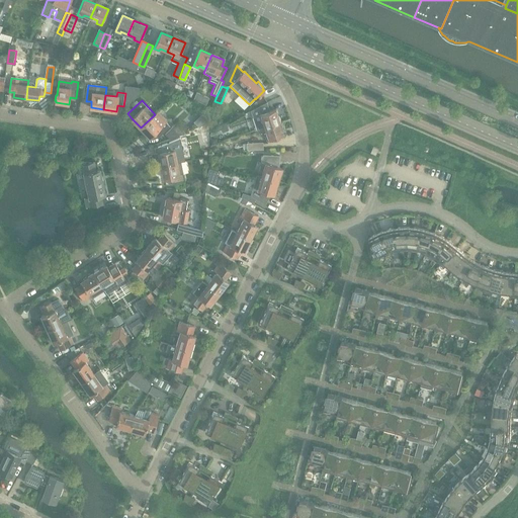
[(276,109),(270,111),(267,102),(251,111),(257,131),(264,127),(280,122),(276,109)]
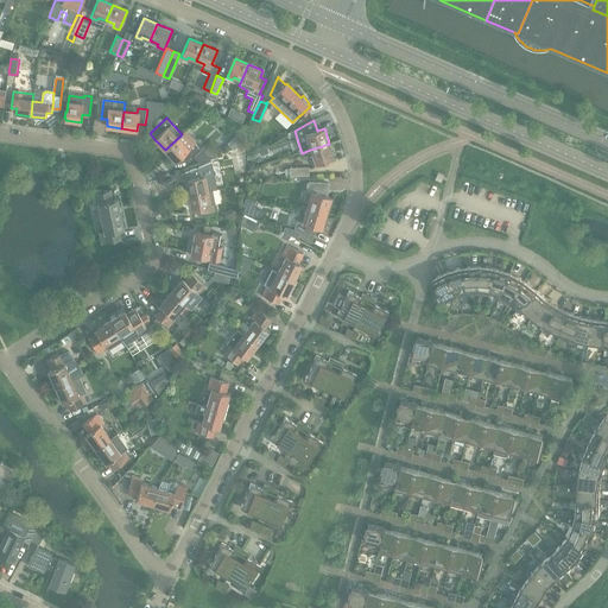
[(184,132),(182,134),(165,150),(176,162),(182,156),(187,162),(200,149),(184,132)]
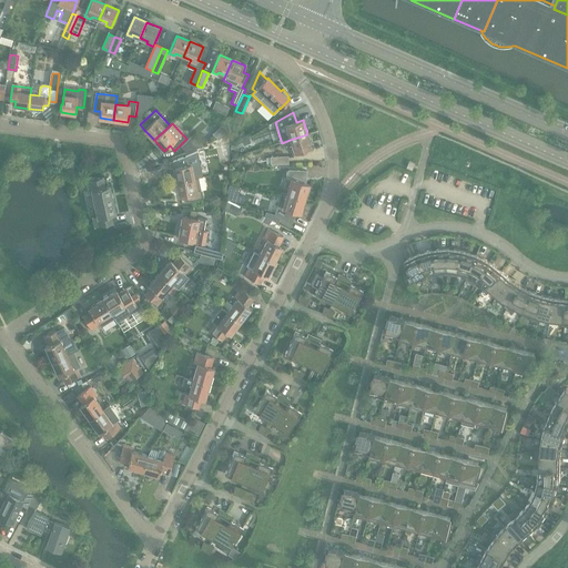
[(307,134),(290,140),(292,148),(291,149),(292,154),(312,149),(307,134)]
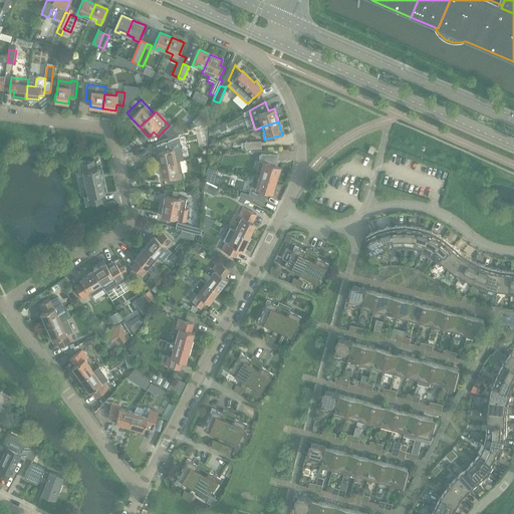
[(175,122),(170,126),(164,133),(169,139),(185,133),(175,122)]
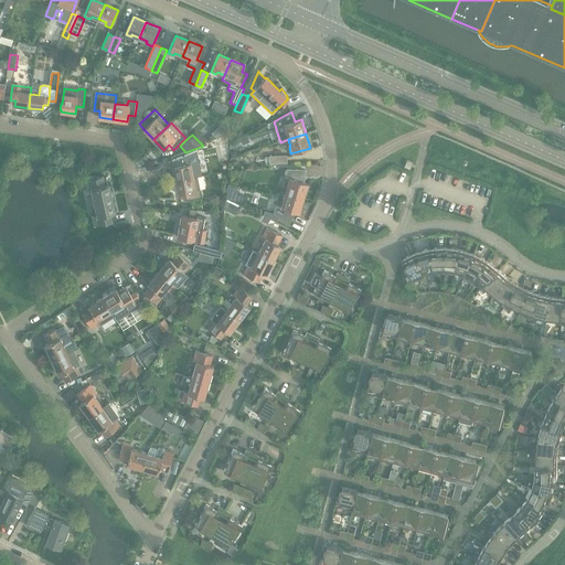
[(177,181),(192,178),(199,177),(196,166),(198,164),(196,156),(172,161),(177,181)]
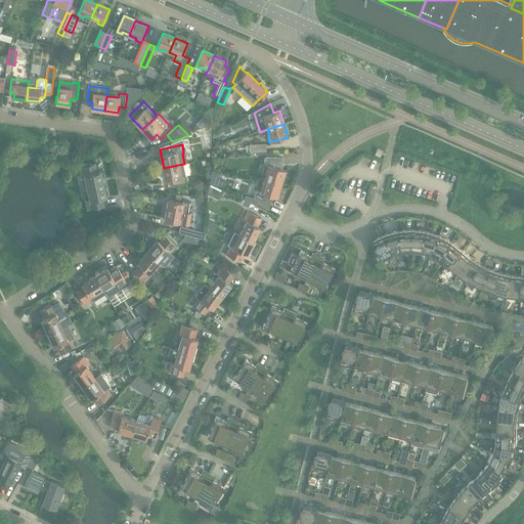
[(268,166),(264,179),(281,184),(286,171),(281,170),(282,158),(266,157),(266,165),(268,166)]
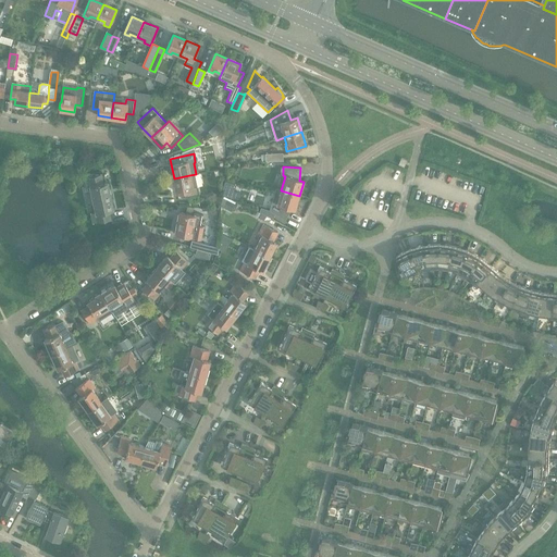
[(86,187),(90,187),(96,213),(95,213),(97,223),(111,220),(109,211),(113,210),(108,183),(103,183),(101,174),(84,178),(86,187)]
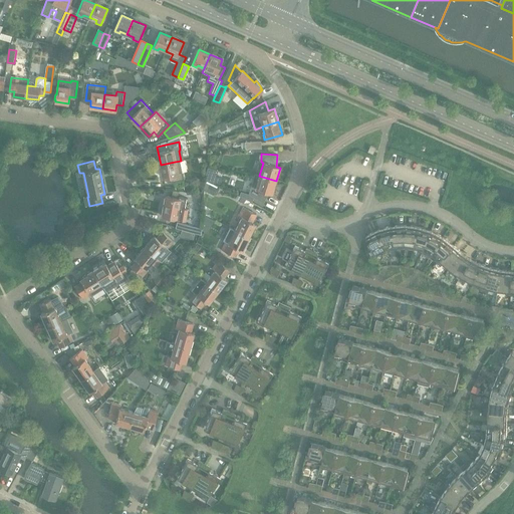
[(175,162),(161,165),(164,178),(169,177),(170,183),(183,180),(182,173),(178,174),(175,162)]
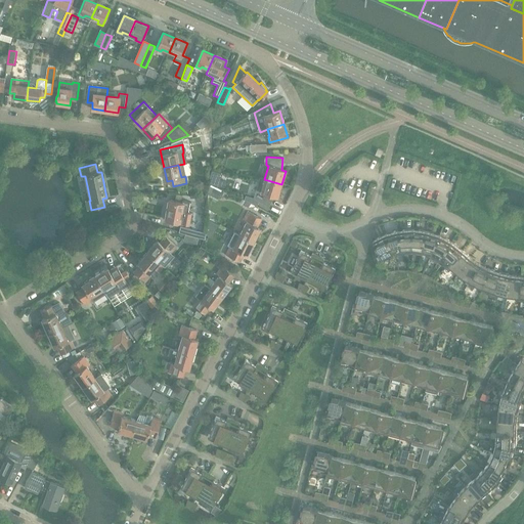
[(281,184),(264,179),(260,191),(258,191),(254,199),(268,207),(273,195),(277,197),(281,184)]
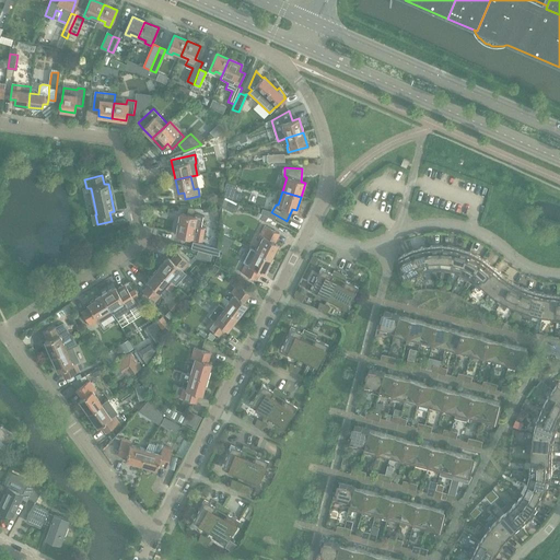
[(236,212),(240,205),(225,200),(223,207),(236,212)]
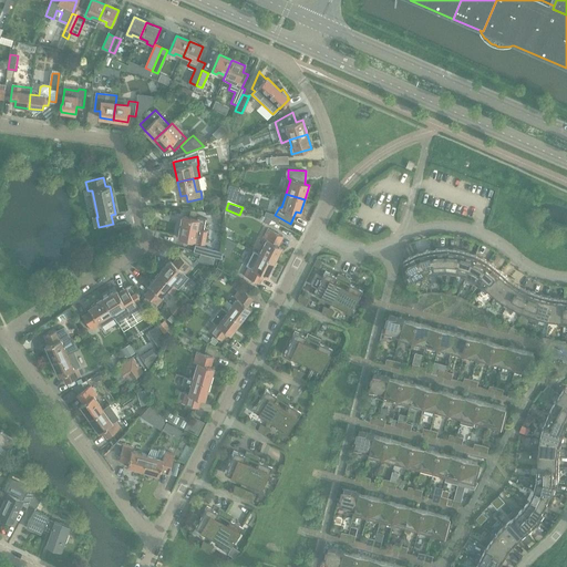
[(178,238),(198,241),(205,243),(207,230),(204,230),(206,219),(197,217),(197,220),(183,217),(178,238)]
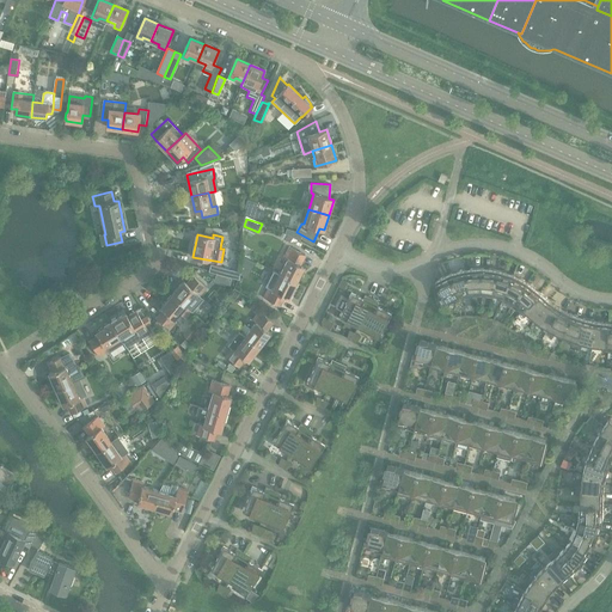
[(280,274),(295,282),(304,267),(300,264),(305,255),(289,248),(283,257),(287,259),(280,274)]
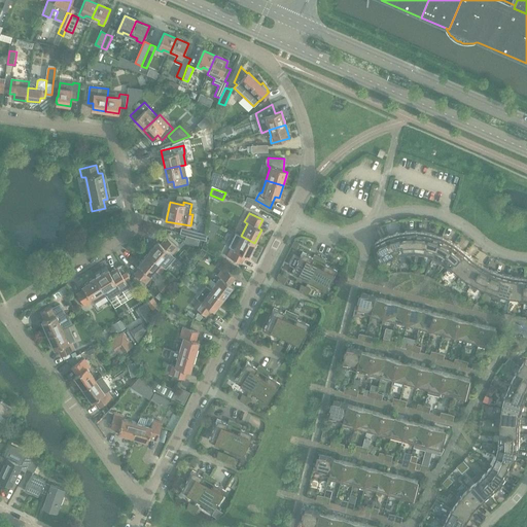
[(207,235),(196,232),(182,227),(180,235),(205,242),(207,235)]
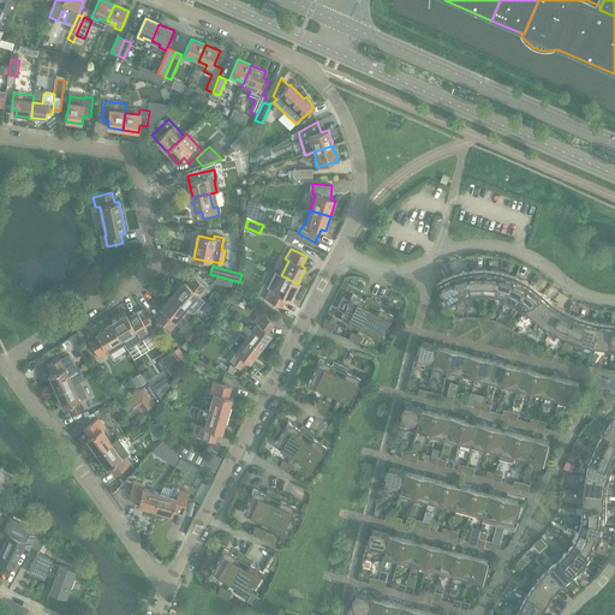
[(469,270),(472,293),(479,293),(479,299),(484,298),(484,269),(469,270)]
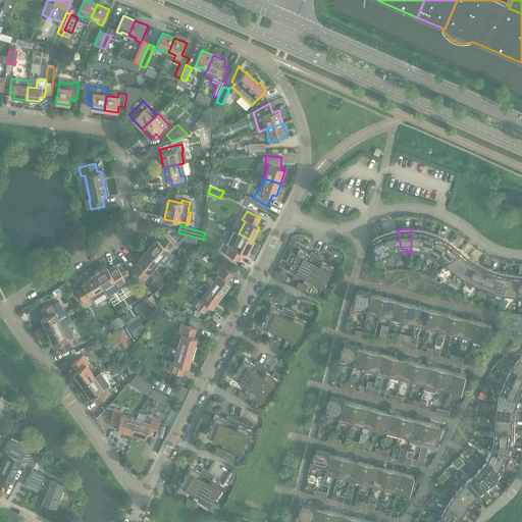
[(425,230),(411,228),(411,253),(414,254),(415,249),(421,250),(425,230)]
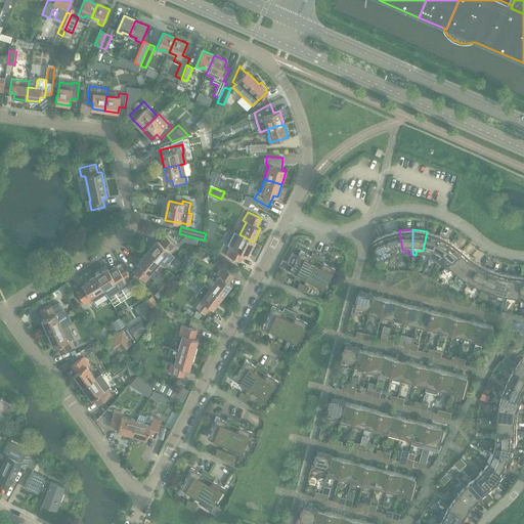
[(397,252),(402,250),(399,230),(386,234),(395,257),(398,256),(397,252)]
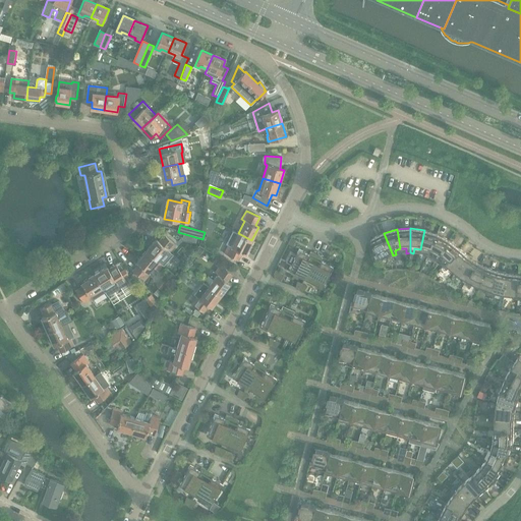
[(424,255),(427,256),(438,234),(424,230),(420,249),(425,250),(424,255)]
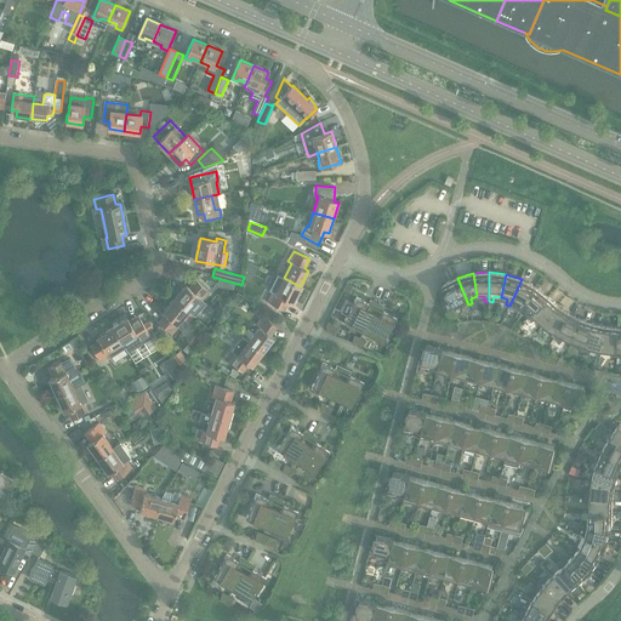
[(292,302),(300,286),(284,278),(275,295),(273,292),(268,302),(284,311),(289,301),(292,302)]
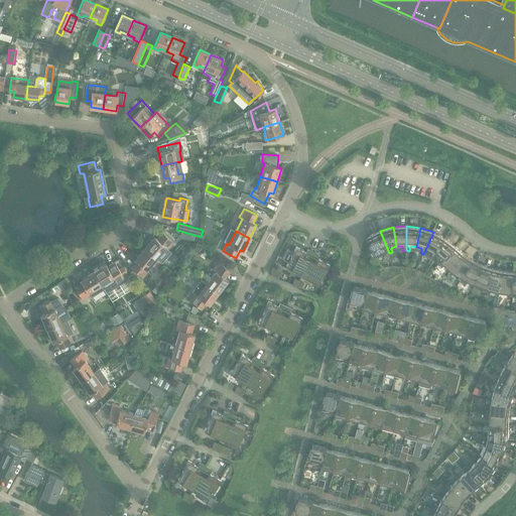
[(385,255),(389,253),(380,231),(368,237),(373,246),(370,248),(372,256),(383,251),(385,255)]
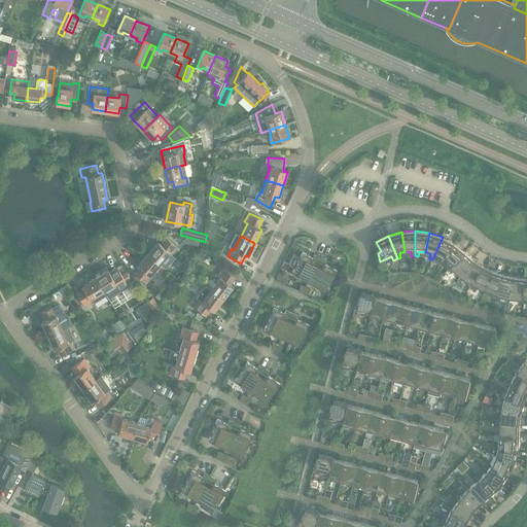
[(443,237),(432,259),(435,260),(438,256),(444,259),(454,243),(443,237)]
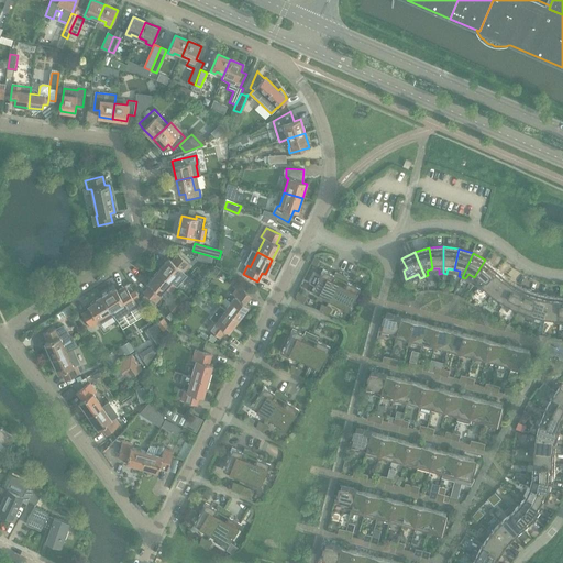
[(158,272),(170,282),(180,271),(184,273),(190,265),(178,254),(172,262),(169,258),(158,272)]
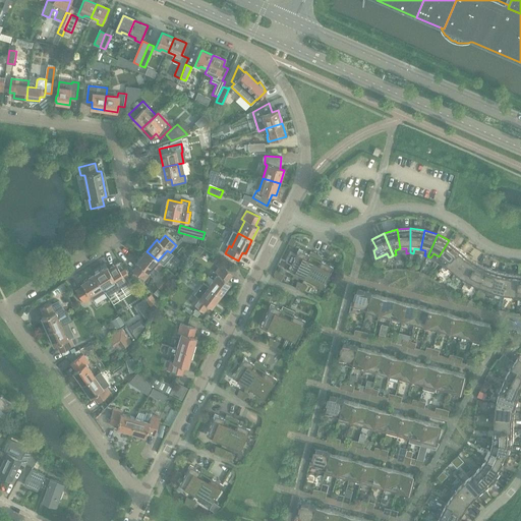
[(440,264),(443,267),(460,249),(449,240),(439,256),(443,261),(440,264)]
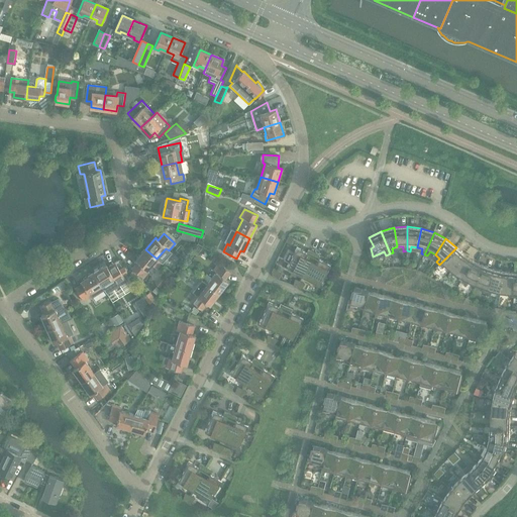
[(304,273),(314,252),(308,248),(306,252),(297,247),(294,254),(289,251),(285,260),(289,263),(287,268),(294,271),(294,270),(304,273)]
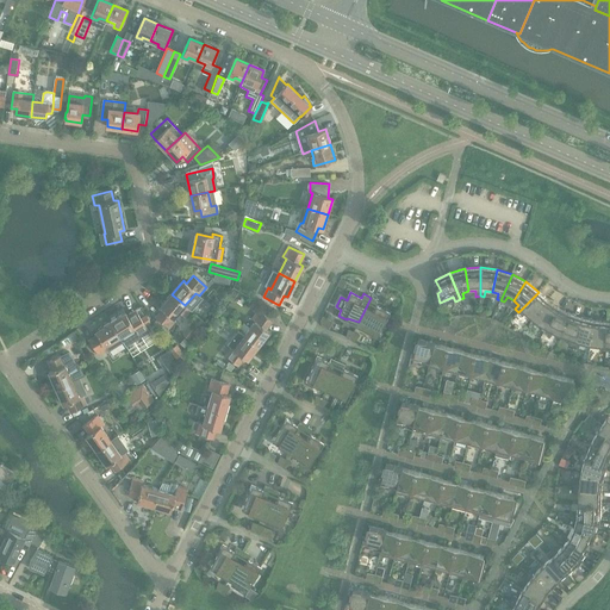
[(534,318),(548,300),(539,292),(518,312),(523,316),(527,312),(534,318)]
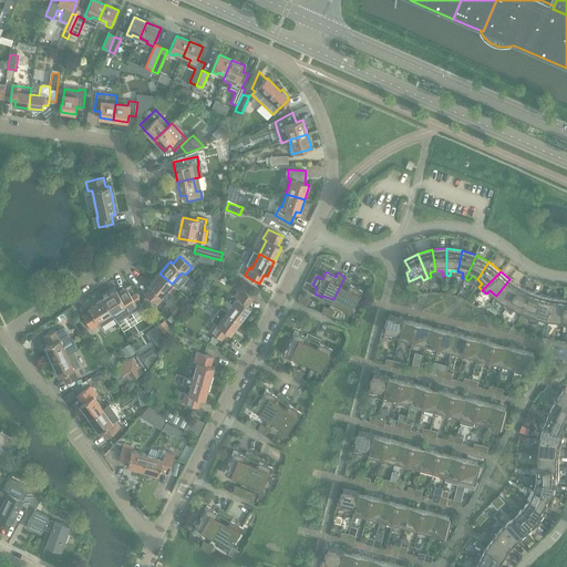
[(176,289),(172,284),(160,274),(148,286),(151,288),(145,295),(157,306),(164,298),(161,296),(166,290),(171,295),(176,289)]
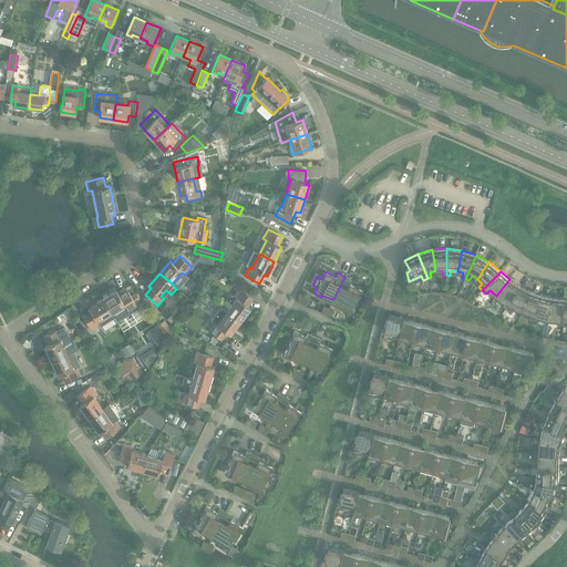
[(358,296),(359,297),(362,290),(350,284),(352,280),(344,277),(333,299),(350,309),(358,296)]
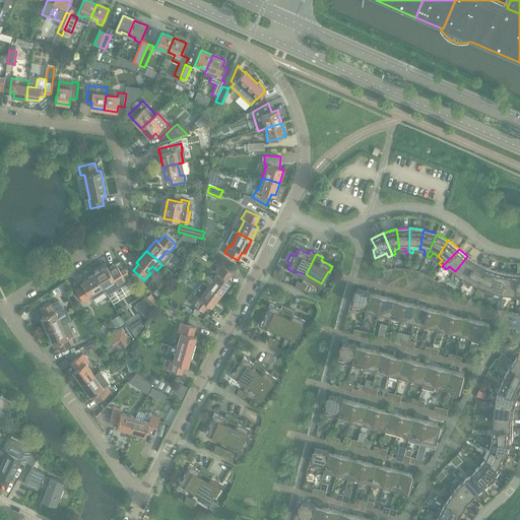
[(460,280),(464,282),(476,262),(467,256),(455,271),(462,276),(460,280)]
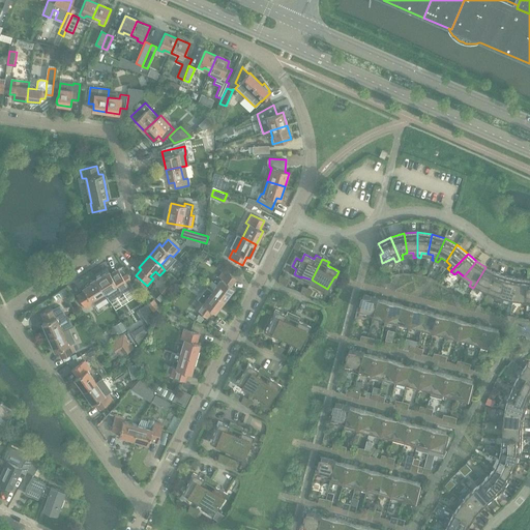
[(496,272),(486,267),(473,288),(477,291),(479,287),(488,290),(496,272)]
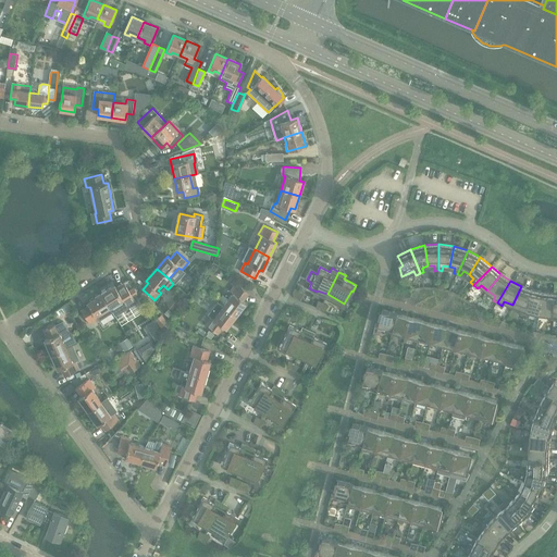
[(114,286),(100,294),(109,308),(114,316),(115,318),(130,309),(128,308),(136,304),(124,283),(115,288),(114,286)]
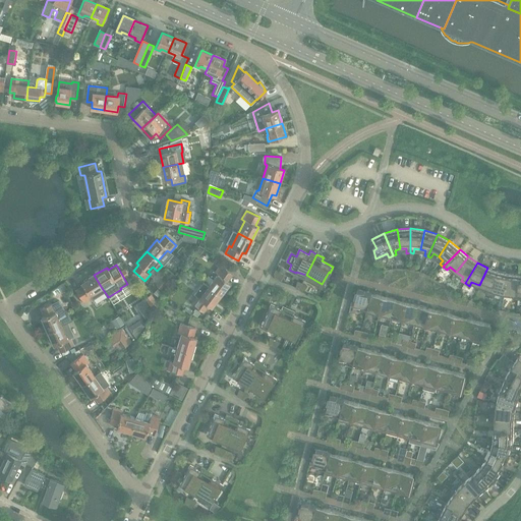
[(209,286),(221,295),(230,284),(227,282),(233,275),(221,265),(215,273),(218,275),(209,286)]
